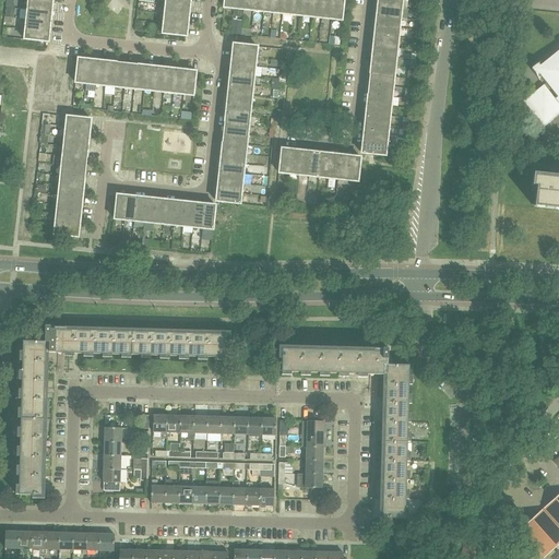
[(31,0),(30,10),(51,12),(52,2),(31,0)]
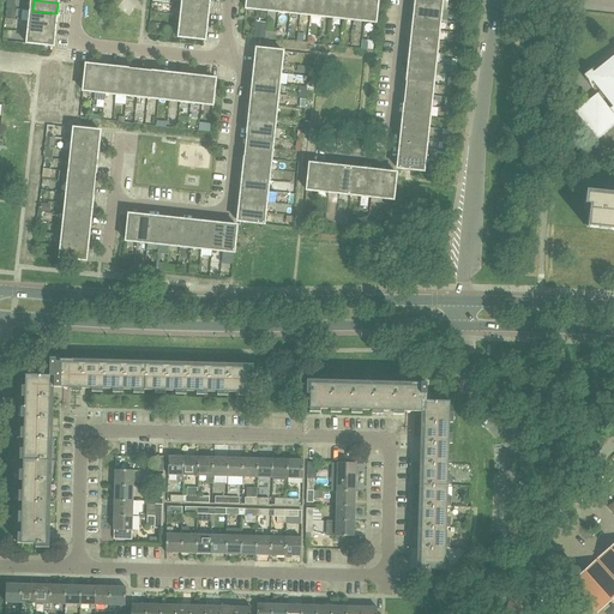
[(269,0),(257,0),(257,8),(268,10),(269,0)]
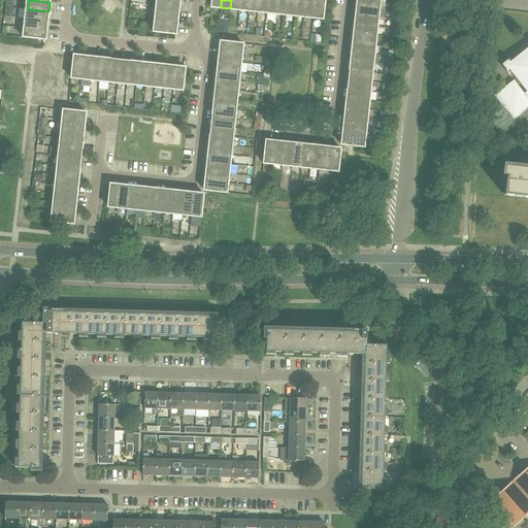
[(240,0),(231,0),(230,8),(239,9),(240,0)]
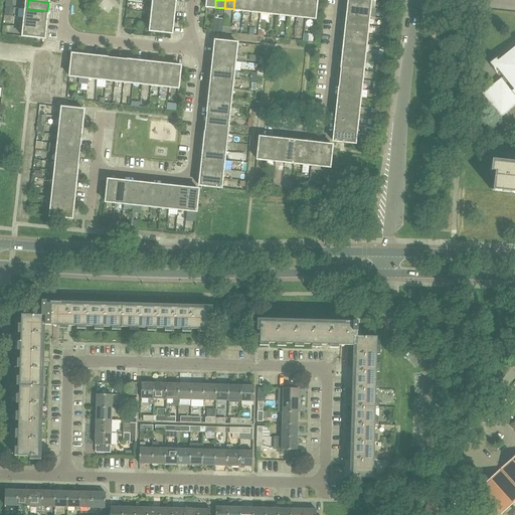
[(234,0),(233,9),(242,10),(243,0),(234,0)]
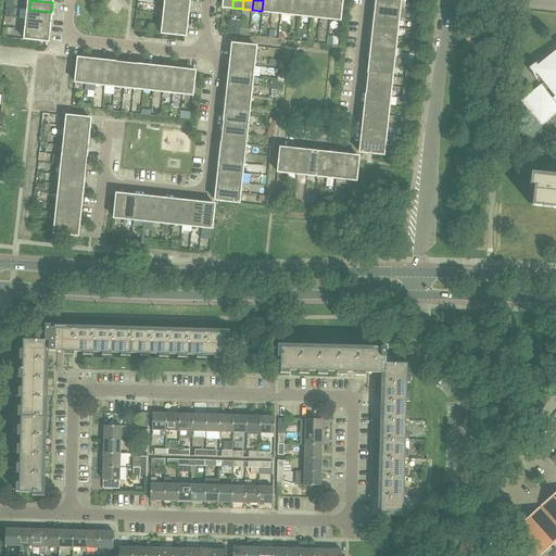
[(273,0),(263,0),(262,11),(272,12),(273,0)]
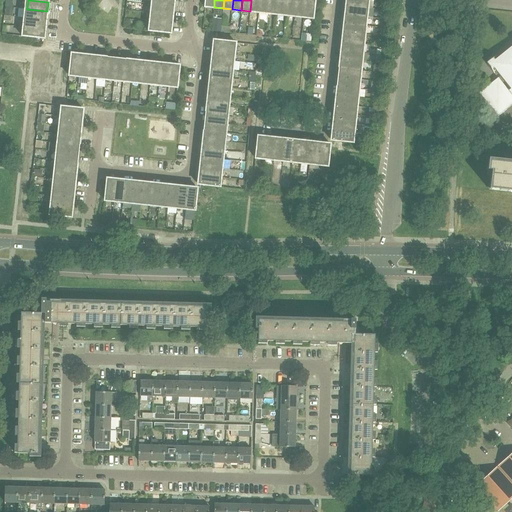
[(260,0),(251,0),(250,11),(259,12),(260,0)]
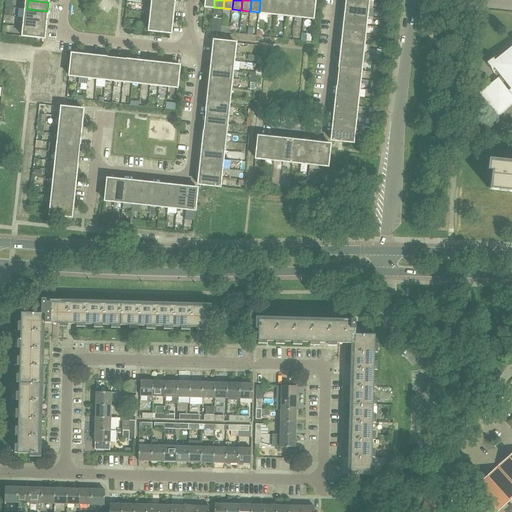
[(268,13),(269,0),(260,0),(259,12),(259,19),(267,20),(268,13)]
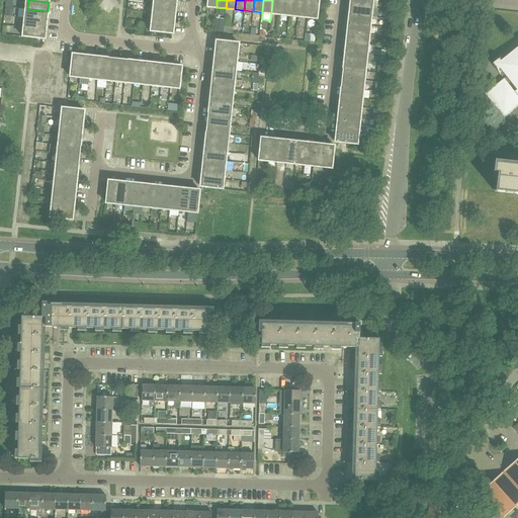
[(281,0),(272,0),(271,13),(280,14),(281,0)]
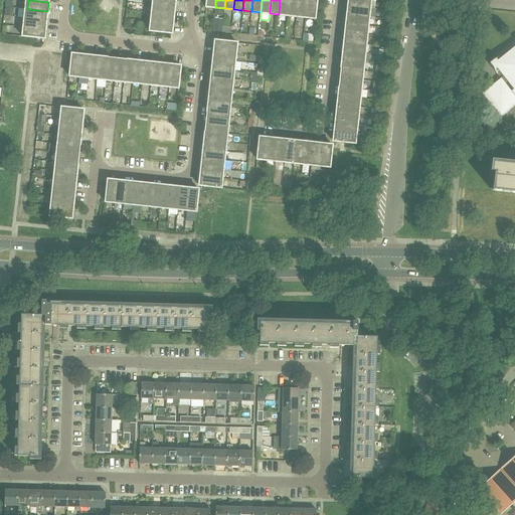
[(290,0),(280,0),(279,14),(289,15),(290,0)]
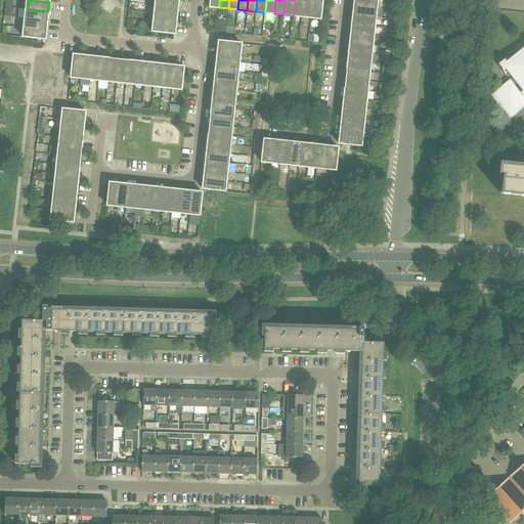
[(295,0),(294,15),(303,16),(304,0),(295,0)]
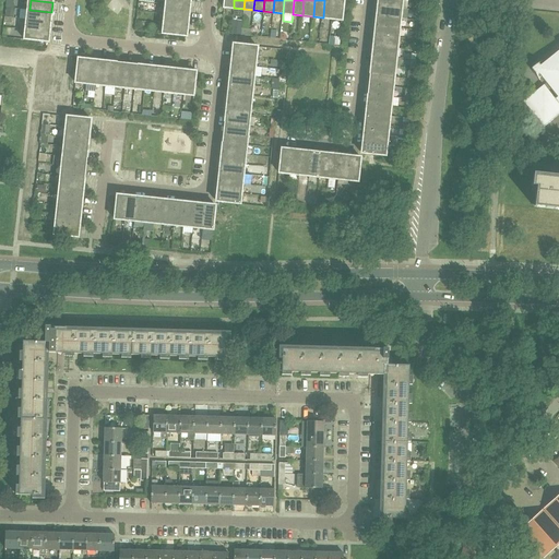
[(334,0),(324,0),(323,18),(333,19),(334,0)]
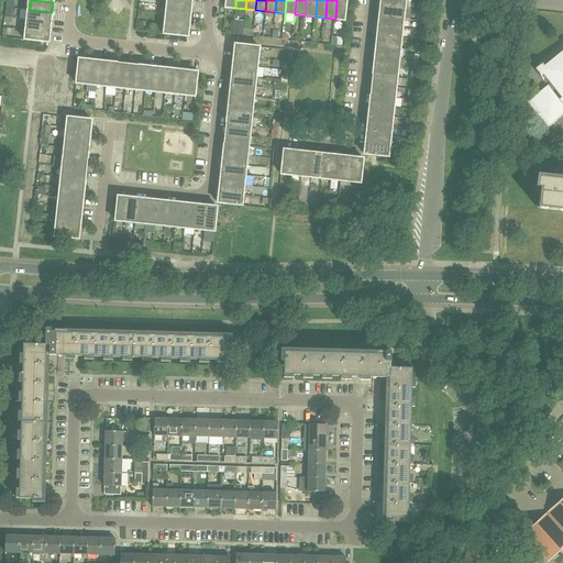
[(345,20),(346,0),(337,0),(335,19),(345,20)]
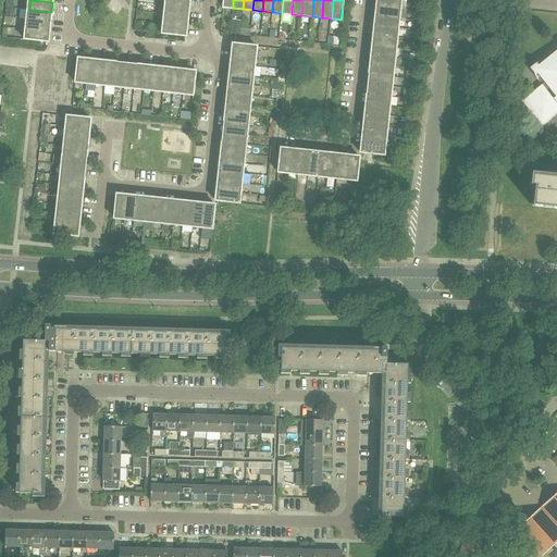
[(188,7),(166,4),(165,14),(187,16),(188,7)]
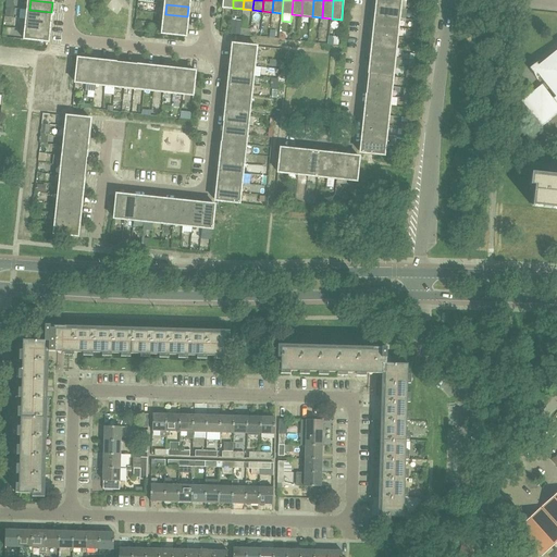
[(398,19),(399,9),(378,7),(376,15),(398,19)]
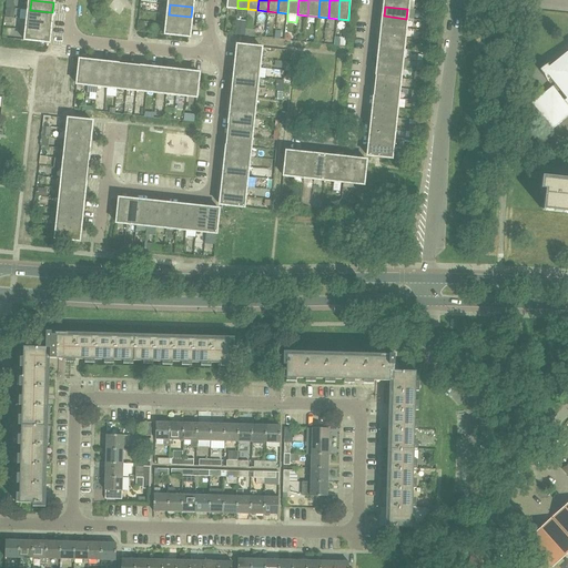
[(51,22),(52,12),(30,10),(29,20),(51,22)]
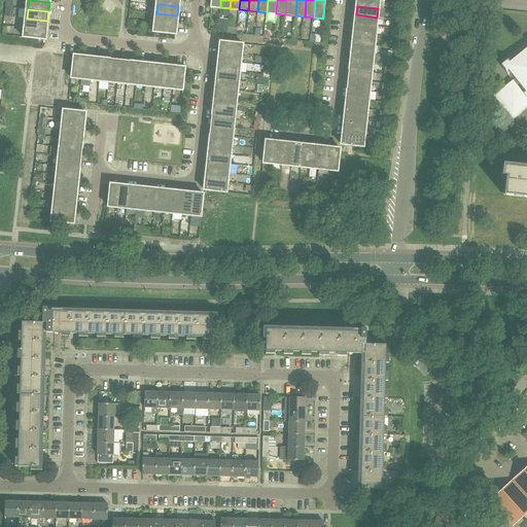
[(176,25),(177,15),(156,13),(155,23),(176,25)]
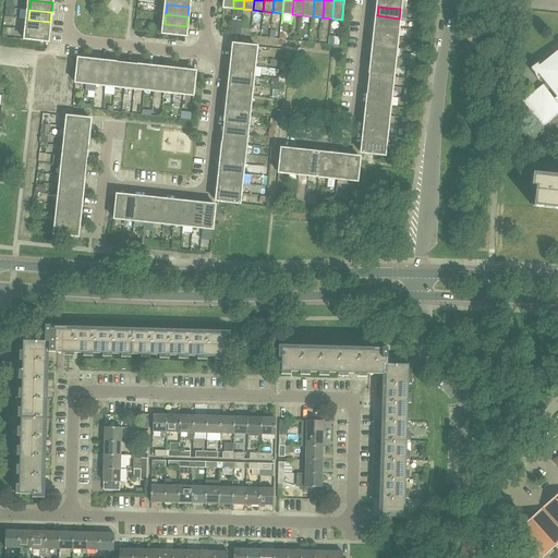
[(377,15),(376,25),(398,28),(399,19),(377,15)]
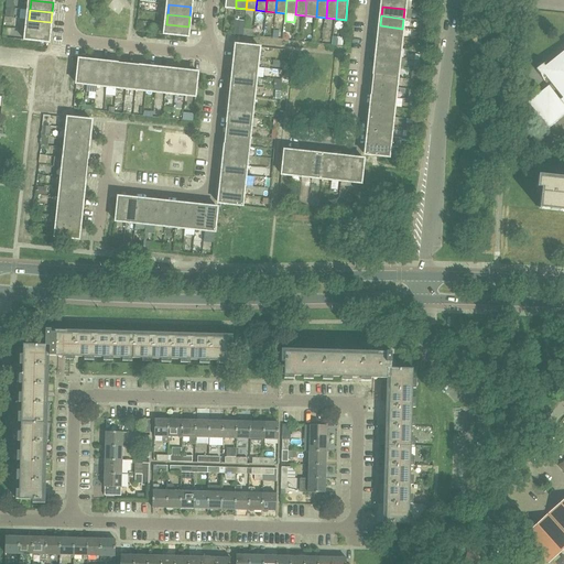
[(29,20),(28,30),(50,32),(51,22),(29,20)]
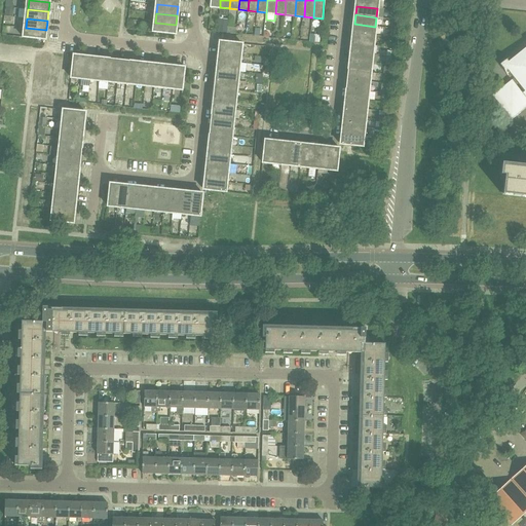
[(219,21),(219,26),(218,32),(226,33),(226,31),(227,27),(228,22),(219,21)]
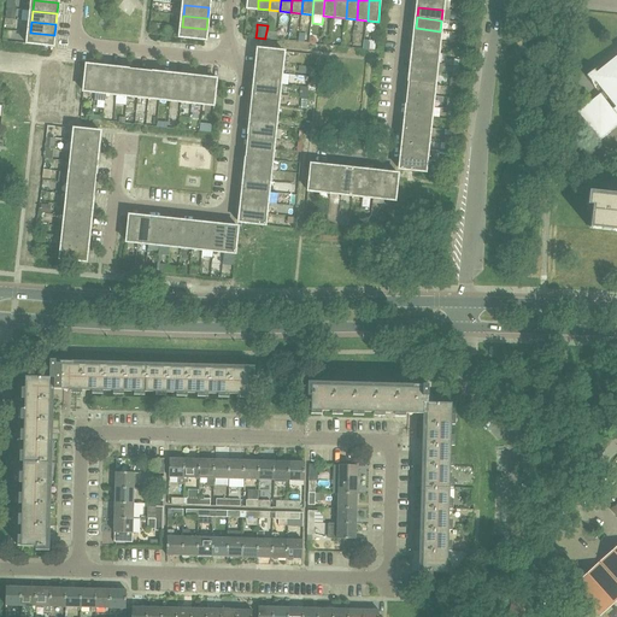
[(205,40),(206,29),(182,27),(181,37),(205,40)]
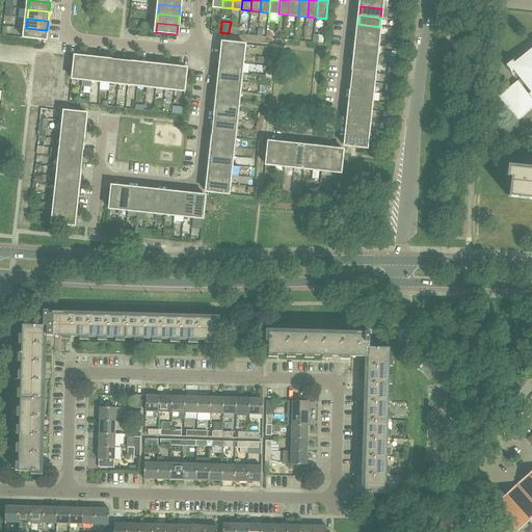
[(378,36),(379,27),(358,24),(357,33),(378,36)]
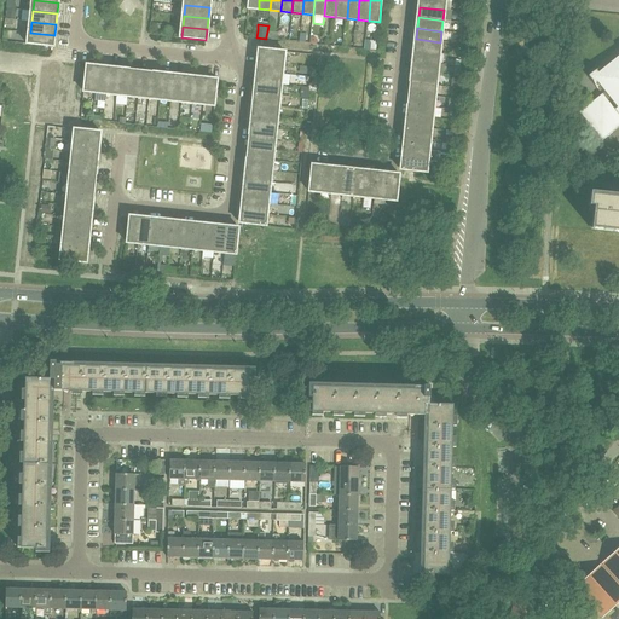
[(29,44),(53,47),(55,35),(30,33),(29,44)]
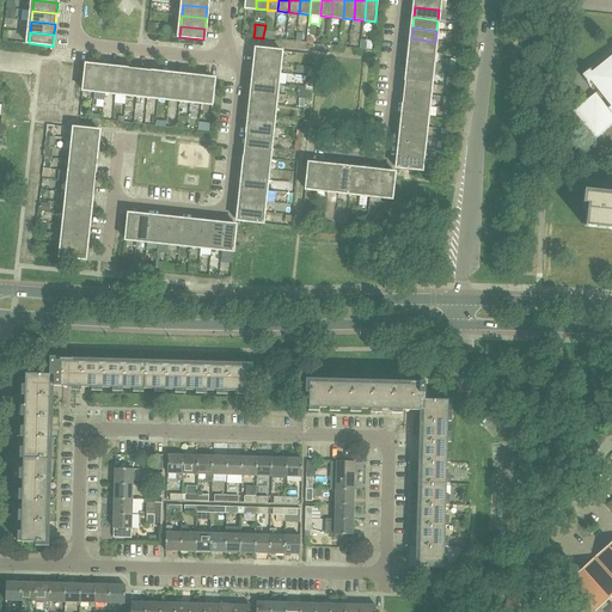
[(410,49),(434,53),(435,42),(411,38),(410,49)]
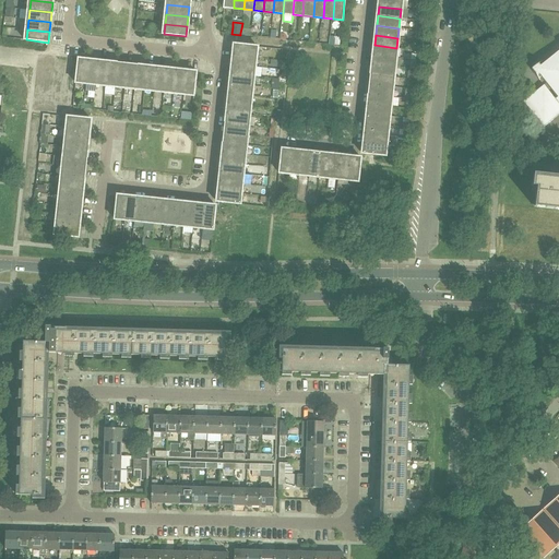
[(330,36),(329,45),(340,46),(341,37),(330,36)]
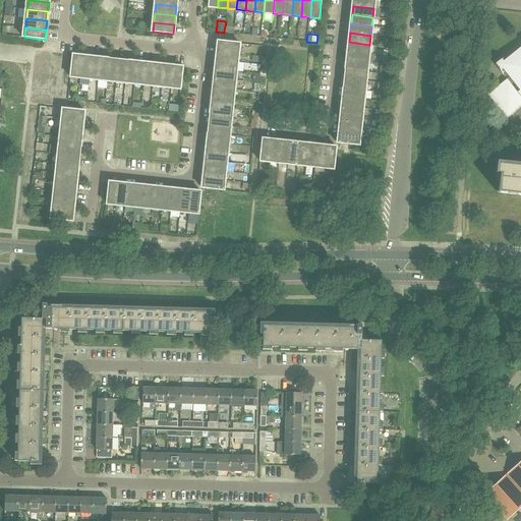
[(219,41),(218,50),(238,53),(239,44),(219,41)]
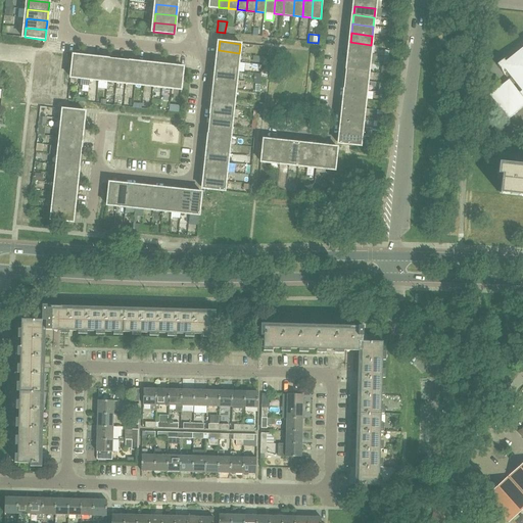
[(370,53),(371,45),(350,42),(349,51),(370,53)]
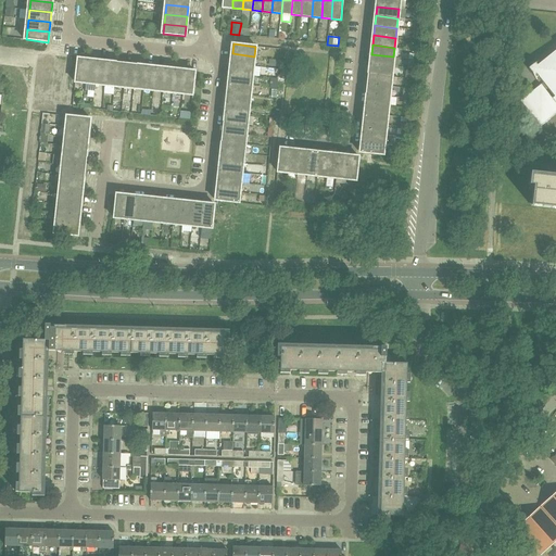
[(541,85),(520,101),(541,126),(555,115),(555,113),(555,50),(540,64),(538,61),(528,70),(535,78),(538,76),(554,97),(552,99),(541,85)]
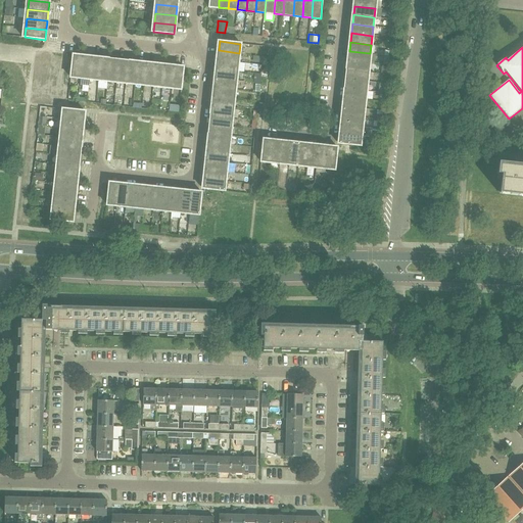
[(238,62),(239,53),(219,50),(218,59),(238,62)]
